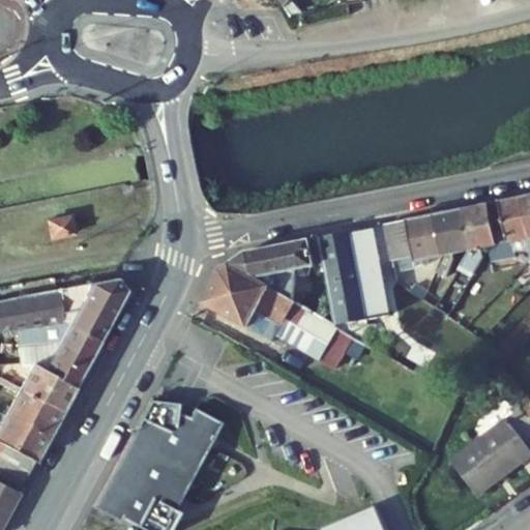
[(290,1),(285,7),(289,15),(300,12),(290,1)]
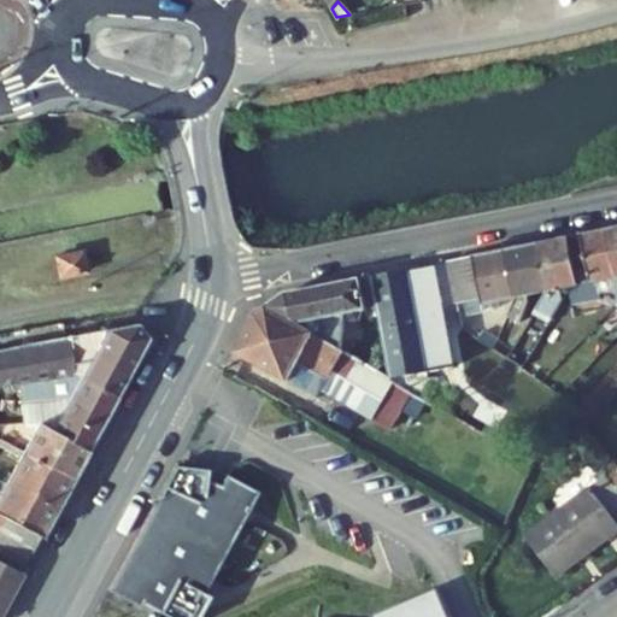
[(582,236),(570,239),(580,286),(570,288),(575,305),(603,299),(601,292),(616,291),(616,282),(616,277),(607,230),(582,235),(582,236)]
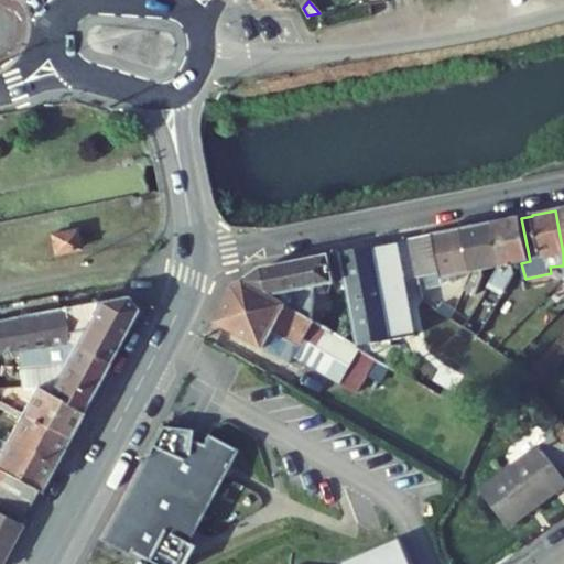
[(521,217),(491,224),(501,267),(491,283),(505,290),(516,273),(513,264),(521,263),(530,261),(521,218),(521,217)]
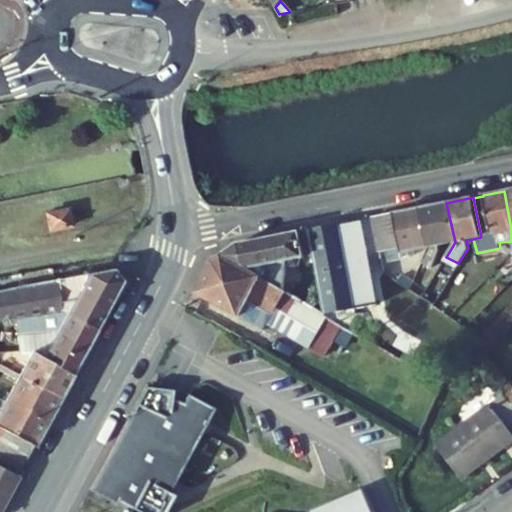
[(446,203),(420,208),(428,247),(422,262),(434,267),(440,251),(438,245),(455,242),(446,203)]
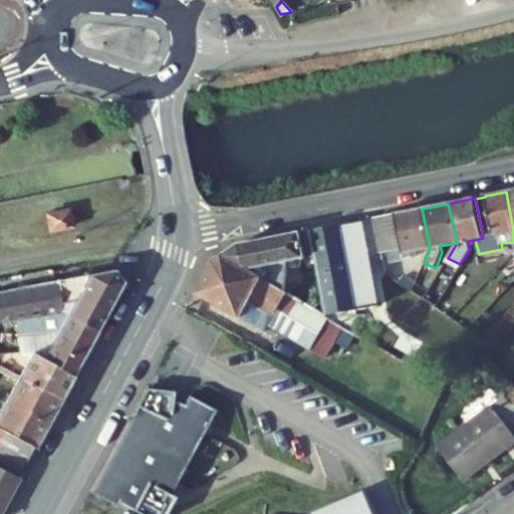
[(69,209),(47,213),(51,231),(73,226),(69,209)]
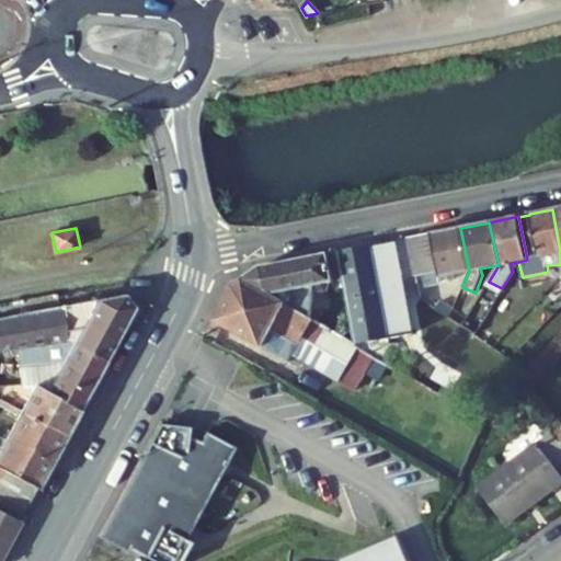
[(431,233),(409,238),(416,275),(422,274),(425,287),(448,282),(448,275),(469,271),(460,228),(431,233)]
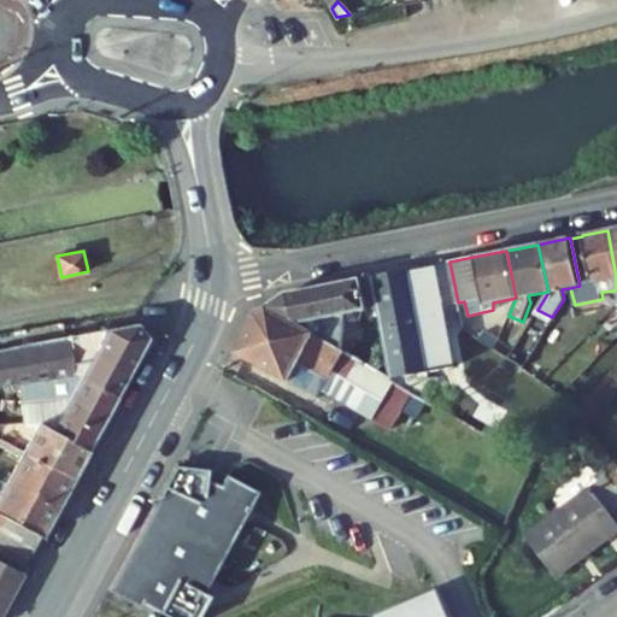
[(435,264),(371,277),(377,309),(392,378),(413,391),(427,399),(429,371),(454,366),(435,264)]
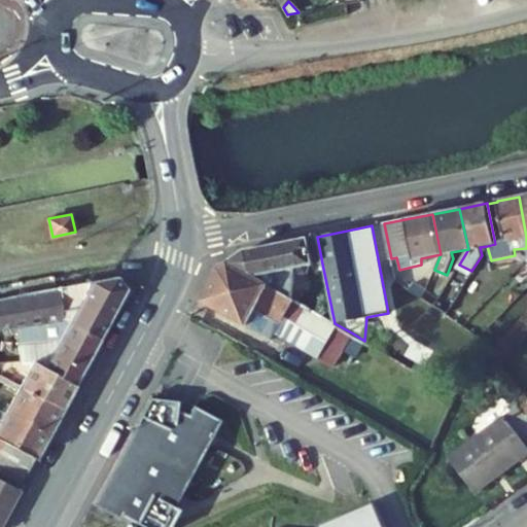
[(246,250),(231,261),(292,299),(296,269),(302,275),(310,274),(313,266),(322,264),(317,237),(246,250)]
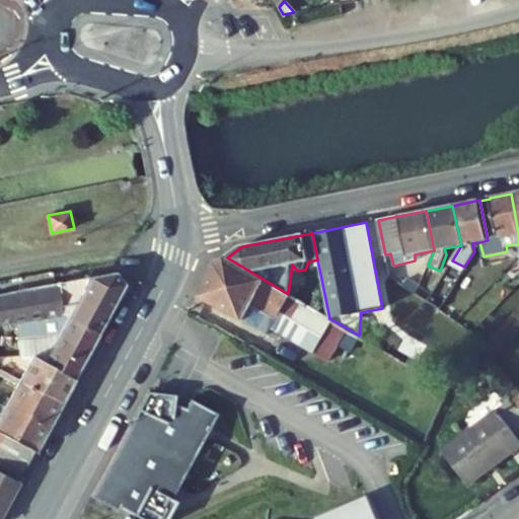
[(216,265),(199,296),(269,335),(272,328),(329,361),(348,328),(329,318),(288,294),(227,257),(216,265)]
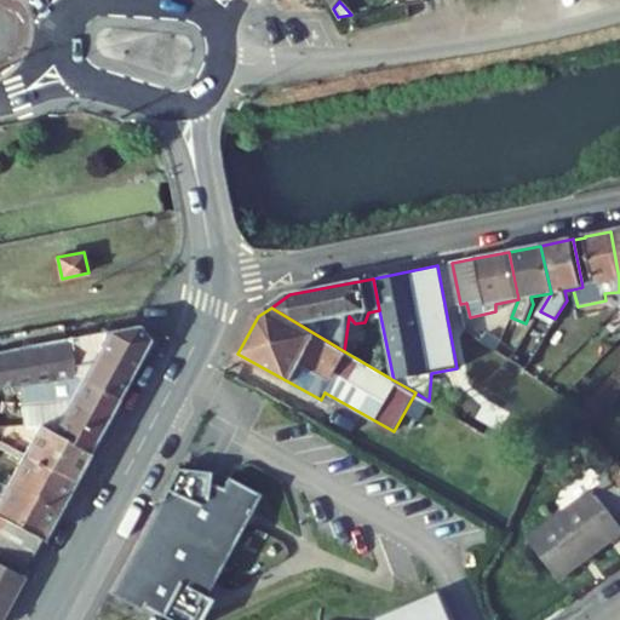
[(72,338),(0,351),(0,386),(19,384),(75,374),(118,399),(150,339),(139,325),(128,326),(72,338)]
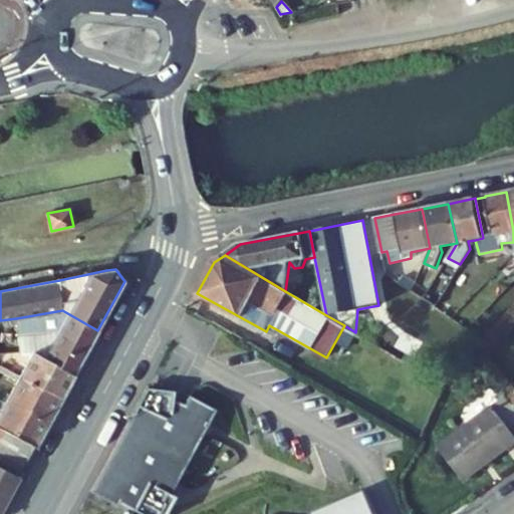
[(416,283),(404,275),(400,282),(412,290),(416,283)]
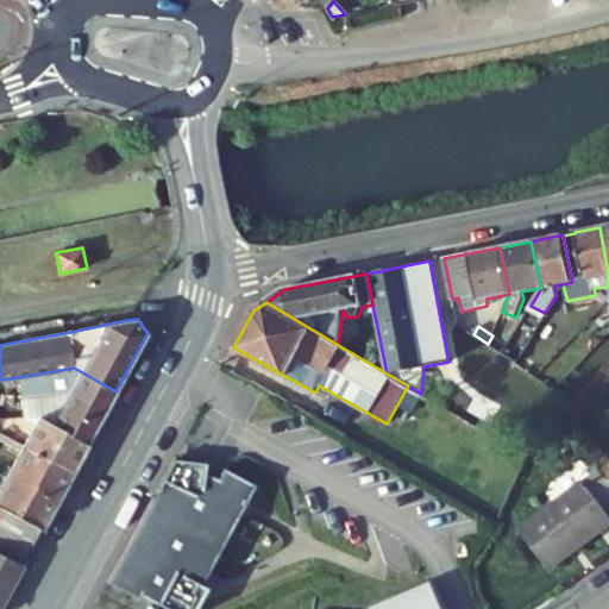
[(520,356),(507,346),(502,353),(516,363),(520,356)]
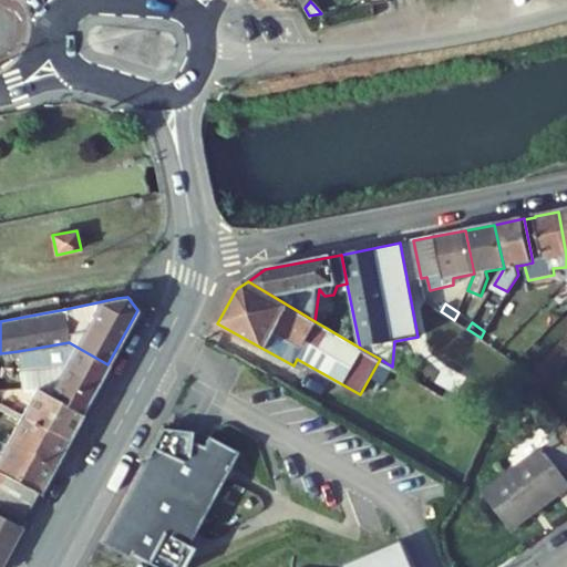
[(37,387),(81,412),(107,364),(69,342),(18,351),(20,370),(22,388),(37,387)]
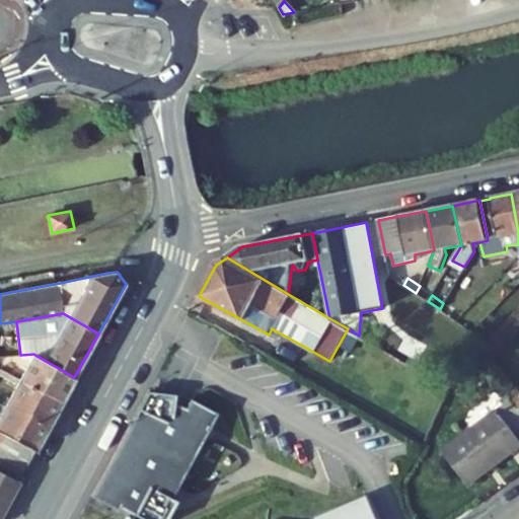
[(495,334),(485,324),(478,330),(489,340),(495,334)]
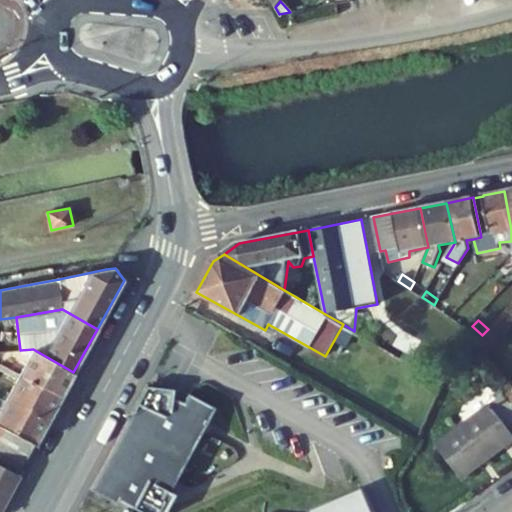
[(73,372),(33,349),(19,375),(59,398),(73,372)]
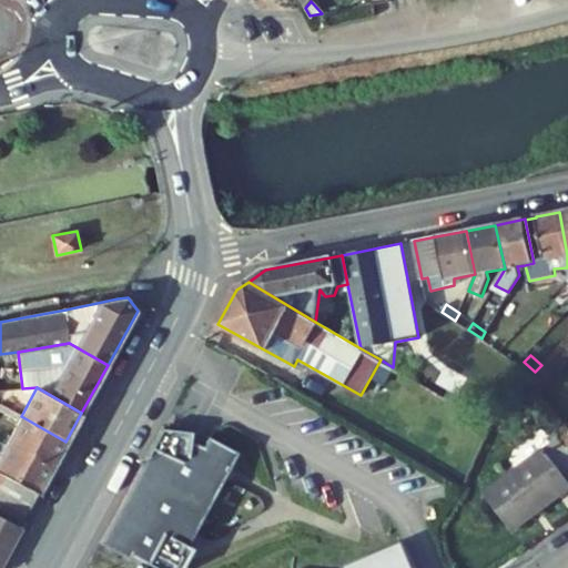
[(66,442),(21,416),(0,455),(0,472),(6,475),(39,493),(66,442)]
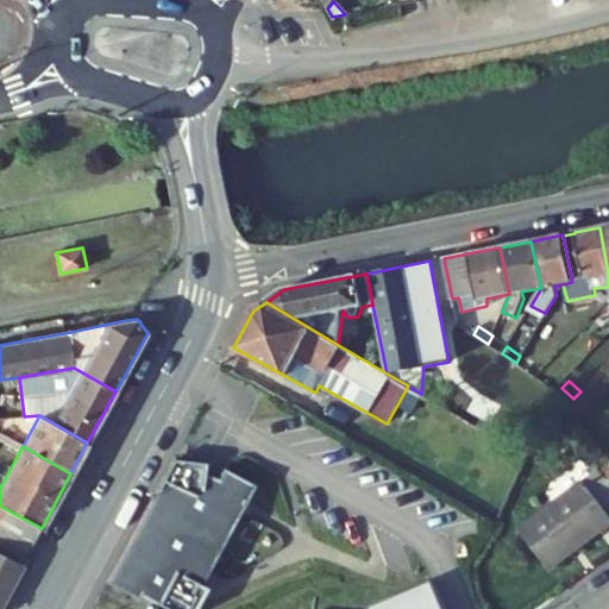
[(175,459),(110,582),(140,598),(143,594),(159,603),(169,608),(198,608),(209,588),(203,584),(257,485),(225,468),(219,478),(206,473),(207,463),(175,459)]
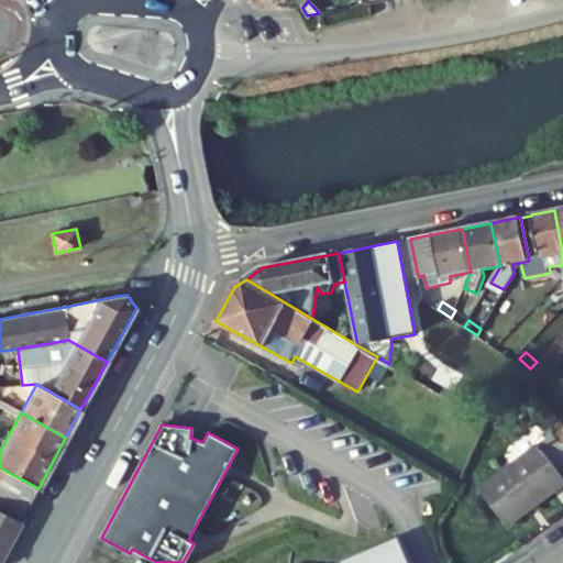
[(562,438),(556,431),(479,488),(508,527),(562,485),(562,475),(558,468),(562,464),(562,438)]
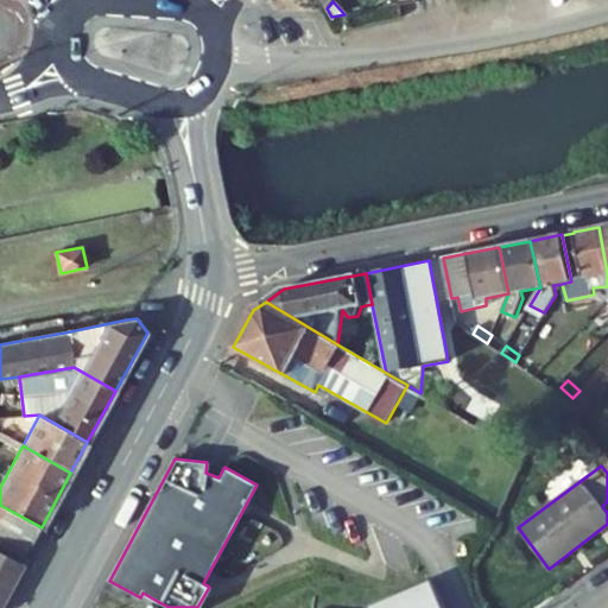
[(0,606),(42,527),(6,508),(0,518),(0,606)]
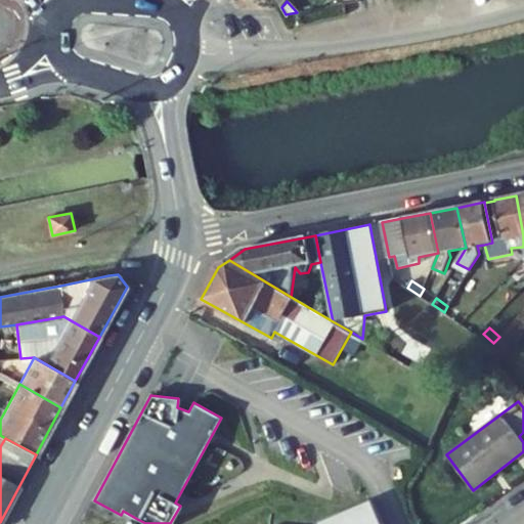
[(316,523),(382,523),(372,498),(317,520),(316,523)]
